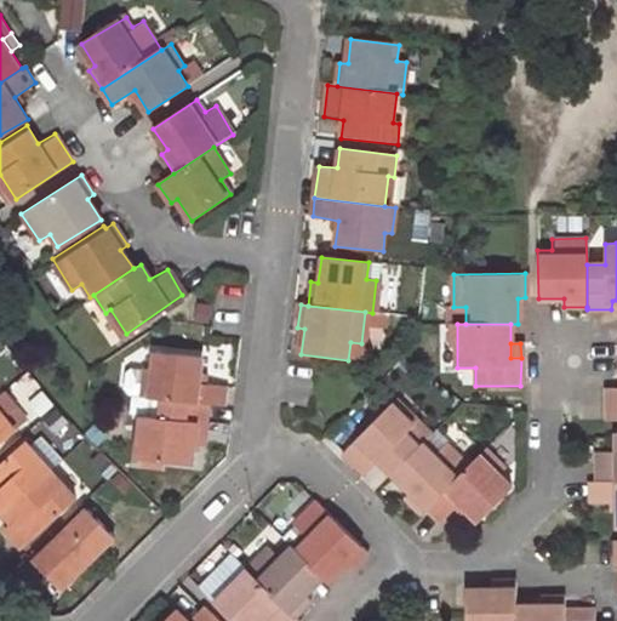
[(196,381),(199,355),(152,349),(150,369),(142,368),(138,396),(161,399),(206,404),(221,405),(222,383),(196,381)]
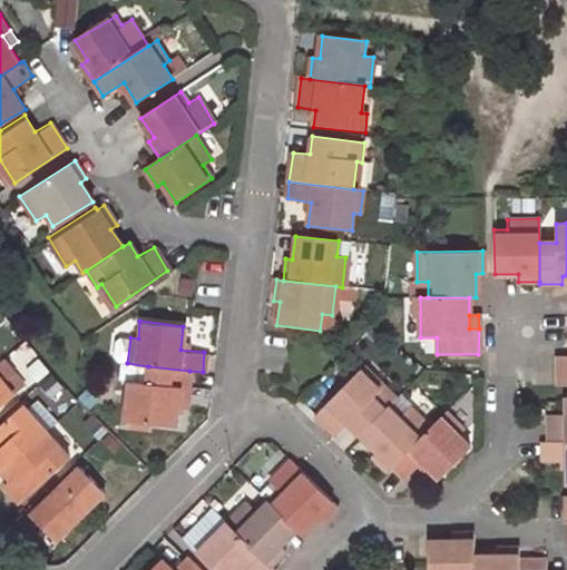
[(566,356),(556,357),(557,386),(565,386),(566,385),(566,356)]
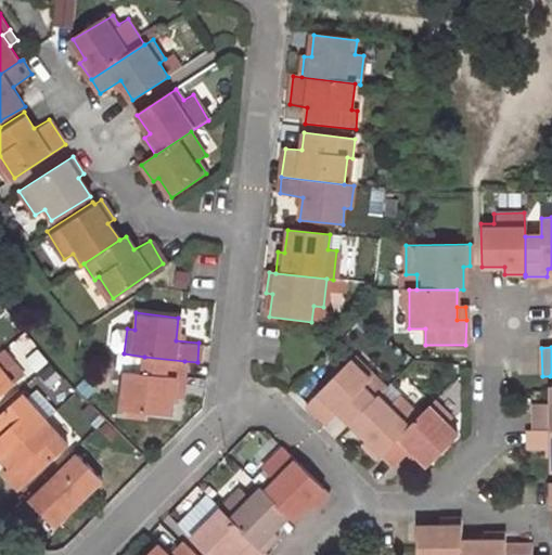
[(0,368),(12,384),(23,374),(2,349),(0,351),(0,368)]
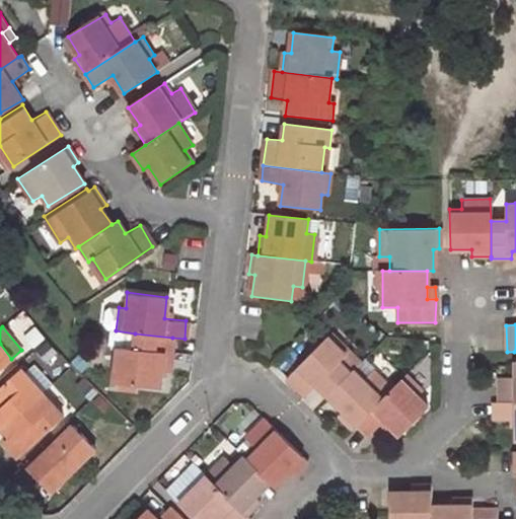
[(113,382),(158,386),(160,369),(162,357),(170,358),(172,338),(135,334),(134,347),(117,345),(113,382)]
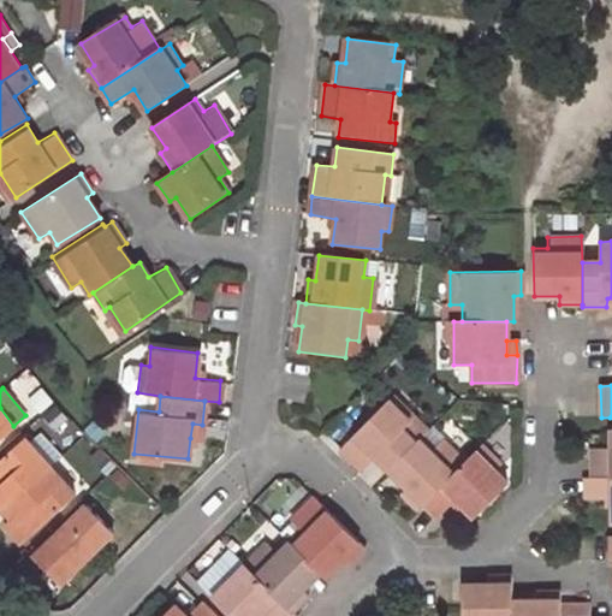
[(409,420),(387,400),(338,448),(361,469),(375,456),(388,469),(422,436),(428,431),(413,415),(409,420)]
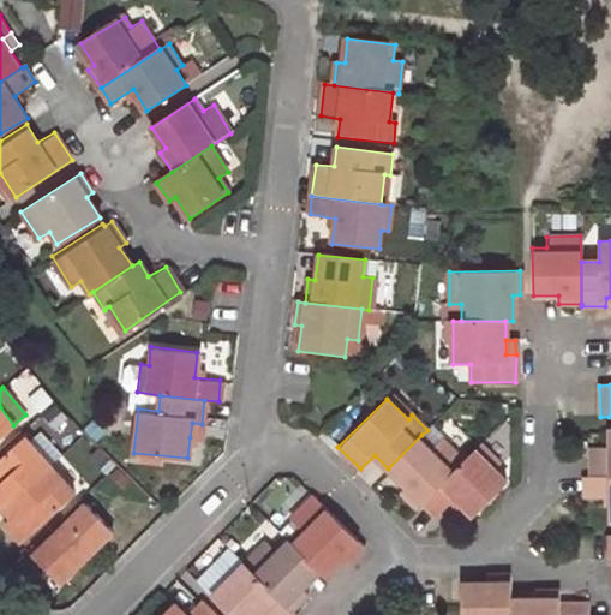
[(0,436),(13,425),(0,407),(0,436)]
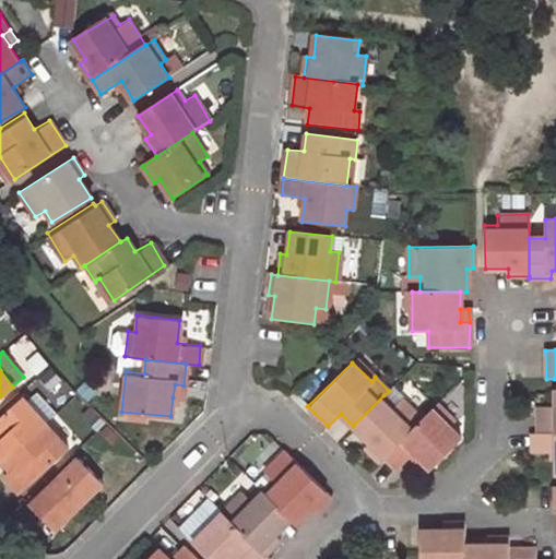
[(181,399),(184,385),(175,384),(173,397),(181,399)]
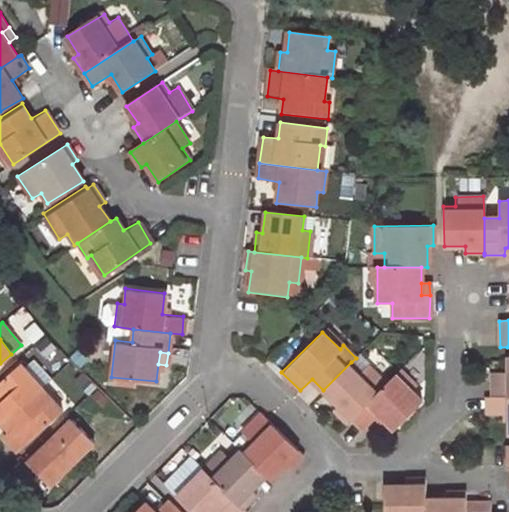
[(508,355),(507,356),(508,372),(491,373),(492,397),(508,397),(508,355)]
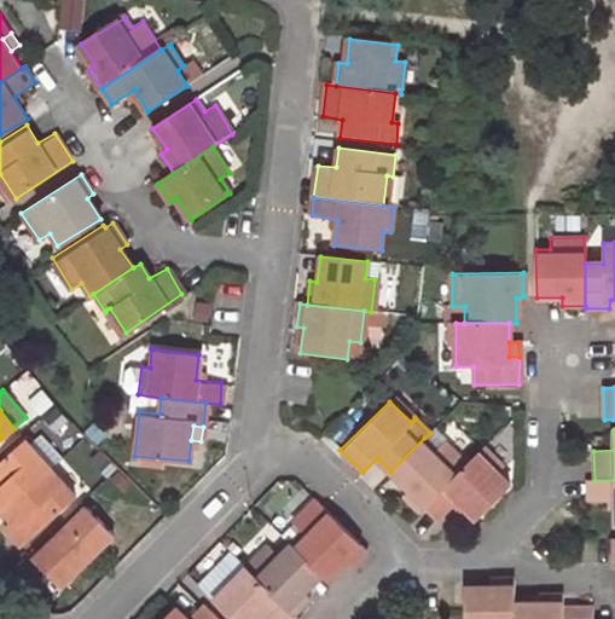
[(25,438),(0,460),(0,505),(3,509),(50,468),(25,438)]
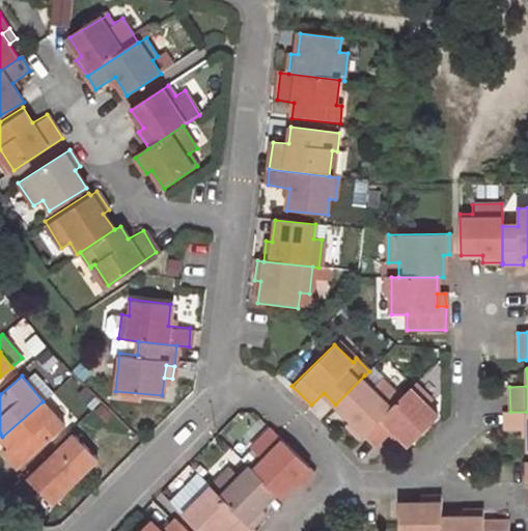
[(400,398),(385,383),(378,389),(364,375),(335,404),(351,419),(345,425),(361,439),(365,434),(400,398)]
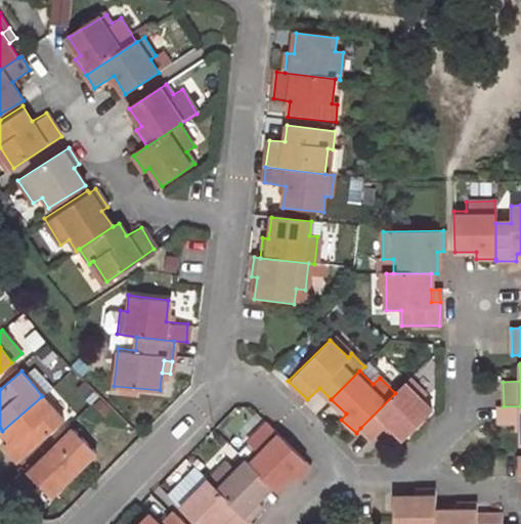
[(403,439),(431,409),(420,399),(425,395),(409,379),(395,393),(360,428),(373,439),(388,424),(403,439)]
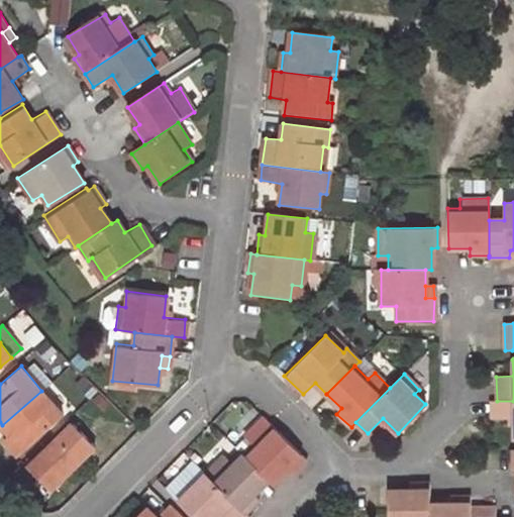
[(2,437),(16,453),(62,413),(41,391),(2,425),(8,432),(2,437)]
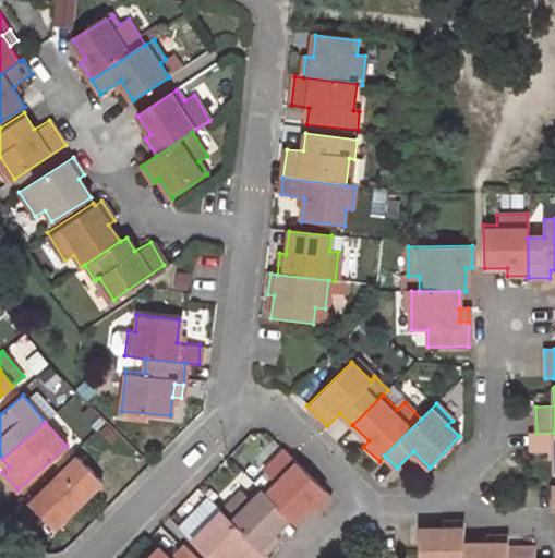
[(554,433),(537,433),(530,433),(530,451),(553,450),(554,480),(554,433)]
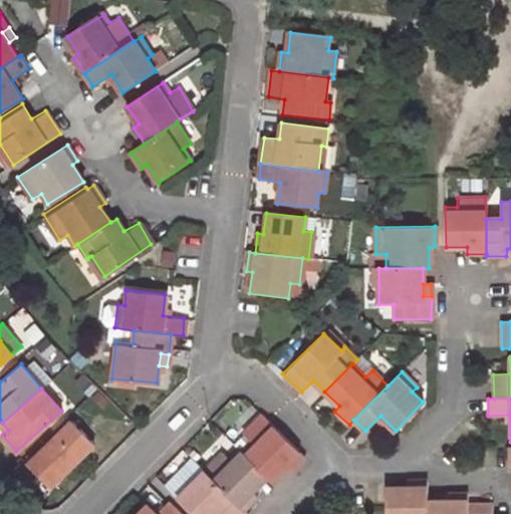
[(262,415),(243,433),(250,440),(240,451),(266,477),(270,481),(285,466),(289,471),(304,456),(262,415)]
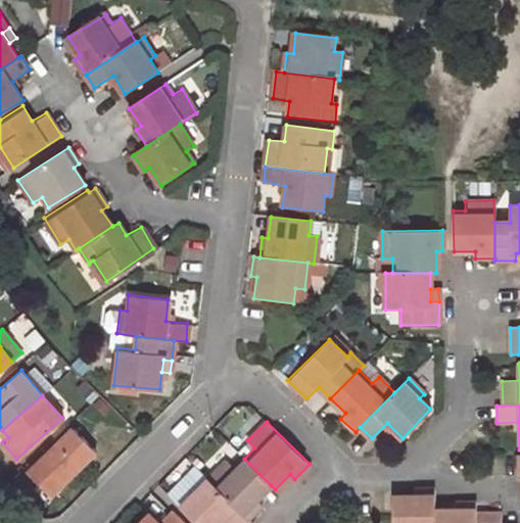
[(95,449),(74,427),(27,471),(40,484),(46,478),(54,487),(95,449)]
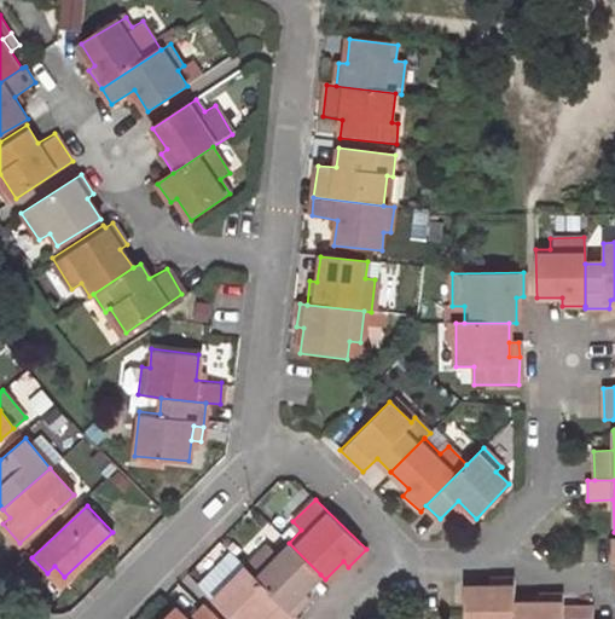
[(276,551),(267,544),(244,567),(291,614),(308,597),(302,591),(320,574),(289,543),(286,541),(276,551)]
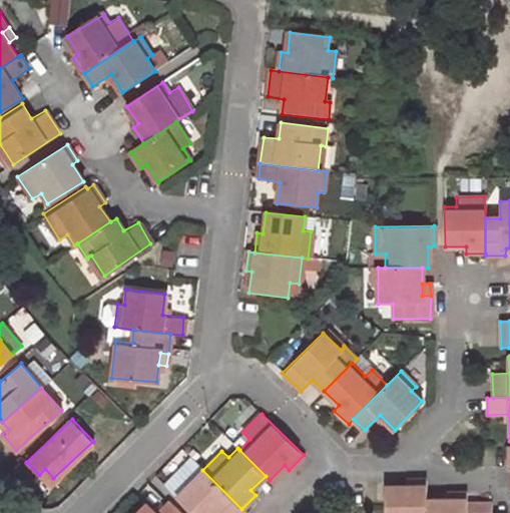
[(202,470),(190,458),(163,485),(190,512),(214,512),(219,509),(222,512),(245,512),(241,509),(202,470)]
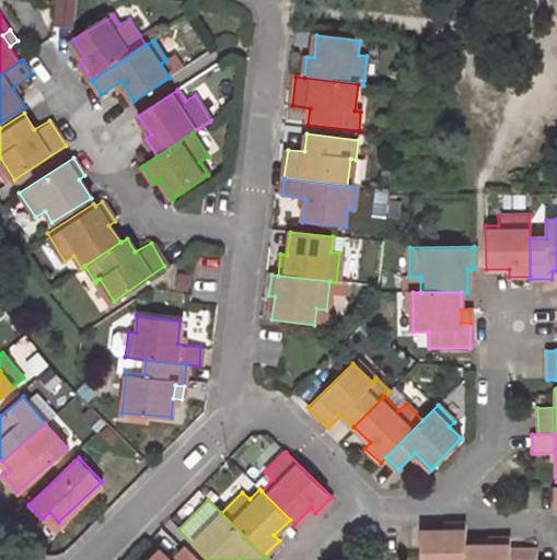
[(51,528),(58,522),(49,512),(43,518),(51,528)]
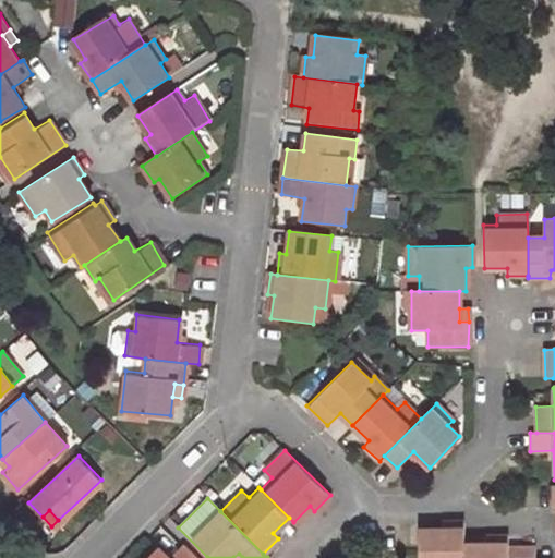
[(462,557),(462,545),(462,523),(441,524),(441,531),(419,531),(419,557),(462,557)]
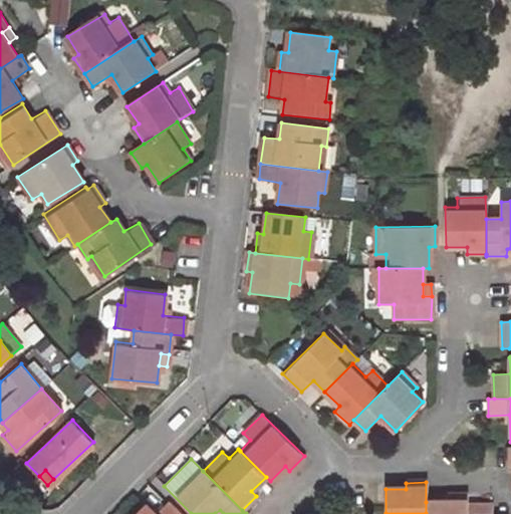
[(466,513),(467,506),(466,496),(447,496),(447,502),(426,502),(426,513),(466,513)]
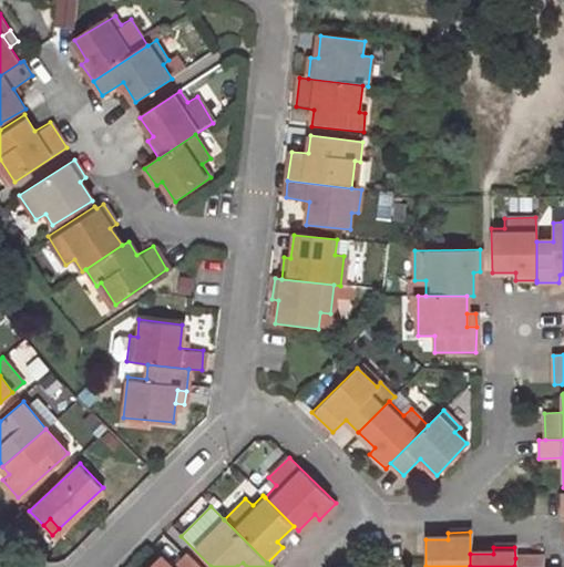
[(195,566),(185,556),(174,566),(172,566),(161,555),(149,566),(195,566)]
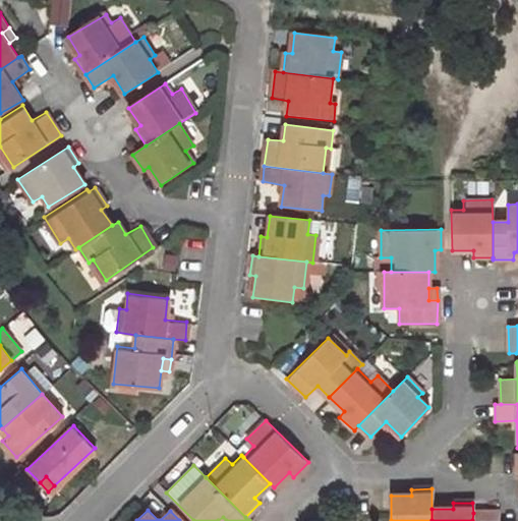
All buildings are outlined.
